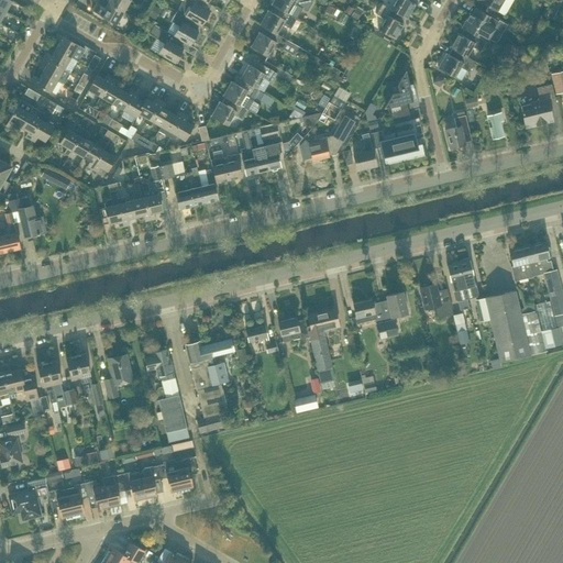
[(0,0),(0,8),(7,11),(12,1),(10,0),(0,0)]
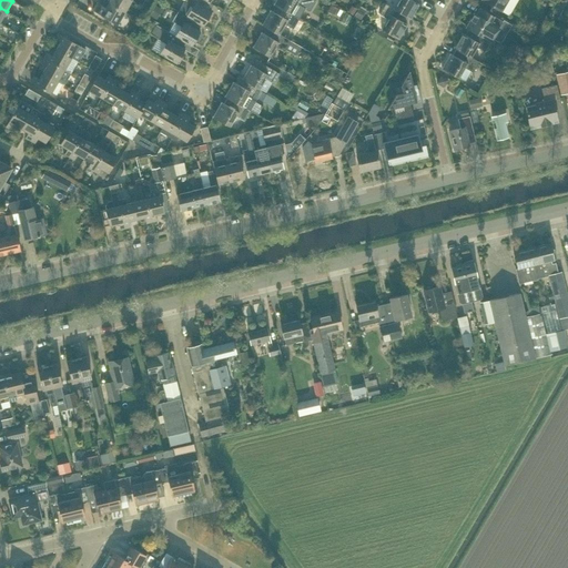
[(125,12),(132,0),(110,0),(109,2),(125,12)]
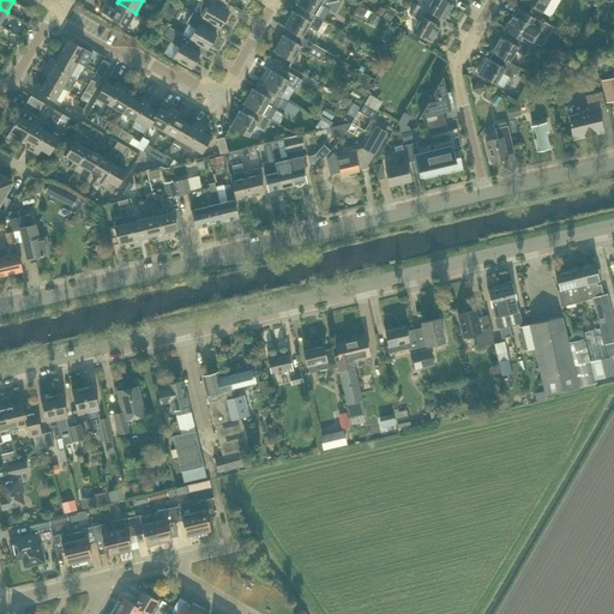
[(221,0),(199,0),(193,12),(202,17),(217,26),(221,29),(229,13),(227,11),(230,5),(227,2),(227,4),(221,0)]
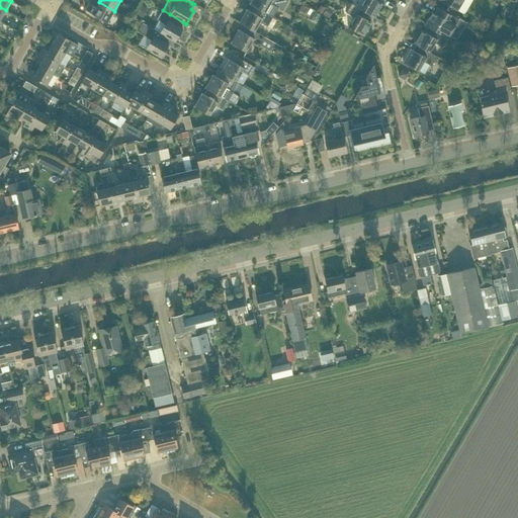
[(251,0),(249,4),(252,5),(265,13),(266,12),(273,17),(278,8),(282,10),(287,0),(286,0),(251,0)]
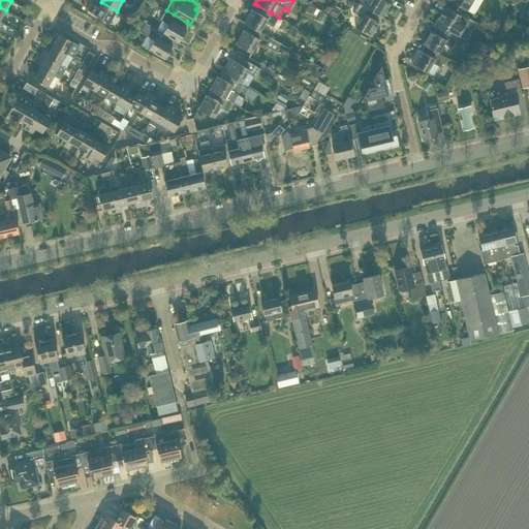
[(390,0),(371,0),(367,8),(366,9),(380,17),(382,18),(391,4),(387,3),(390,0)]
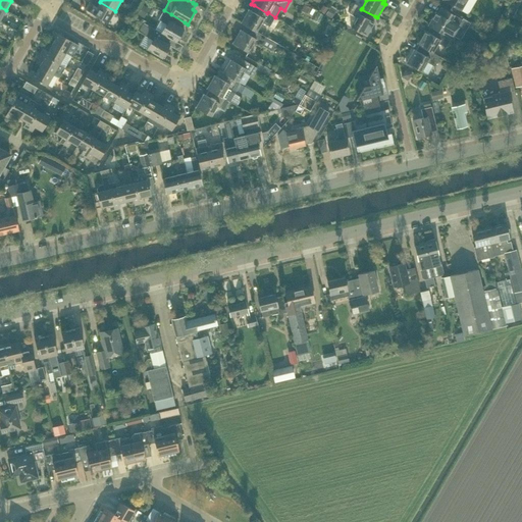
[(442,0),(444,0),(444,1),(461,11),(467,0),(442,0)]
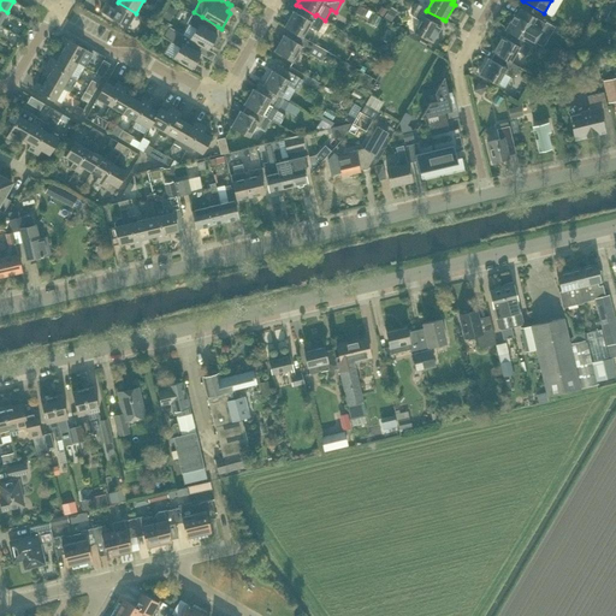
[(129,27),(136,13),(118,3),(114,9),(106,4),(101,11),(129,27)]
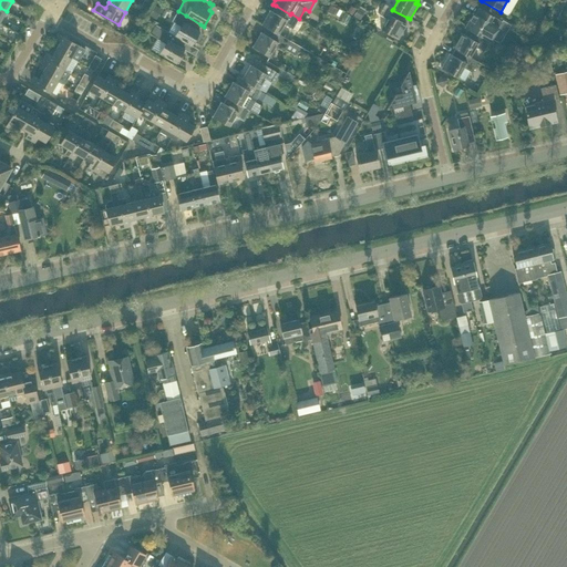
[(333,14),(338,8),(331,4),(328,11),(333,14)]
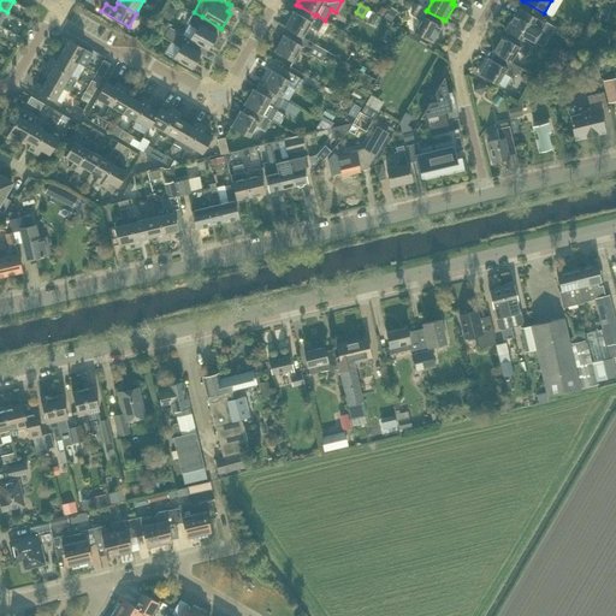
[(426,11),(427,10),(419,5),(412,16),(420,21),(414,33),(432,43),(442,28),(439,25),(443,19),(426,11)]
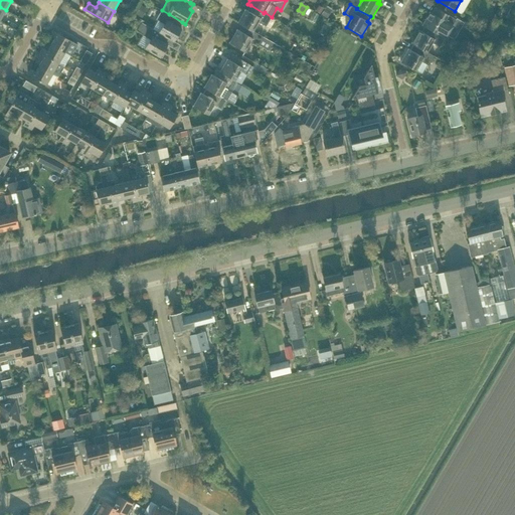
[(142,17),(148,8),(142,5),(136,14),(142,17)]
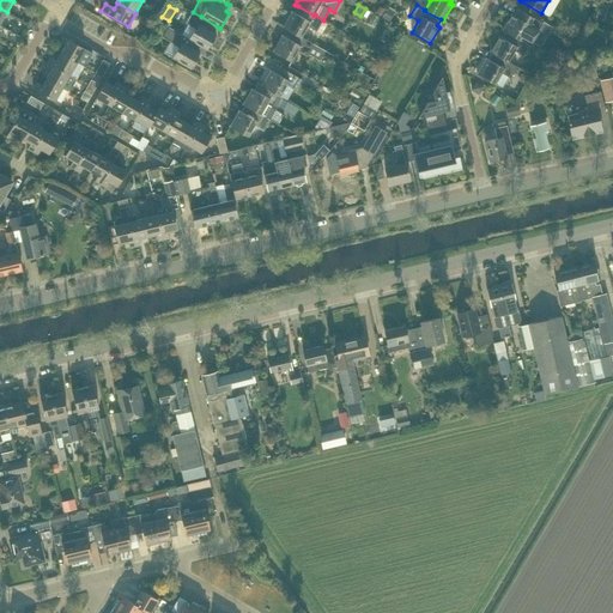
[(292,11),(283,26),(287,30),(302,38),(302,37),(308,26),(316,31),(322,35),(328,24),(322,20),(323,20),(315,14),(314,16),(298,6),(295,12),(292,11)]
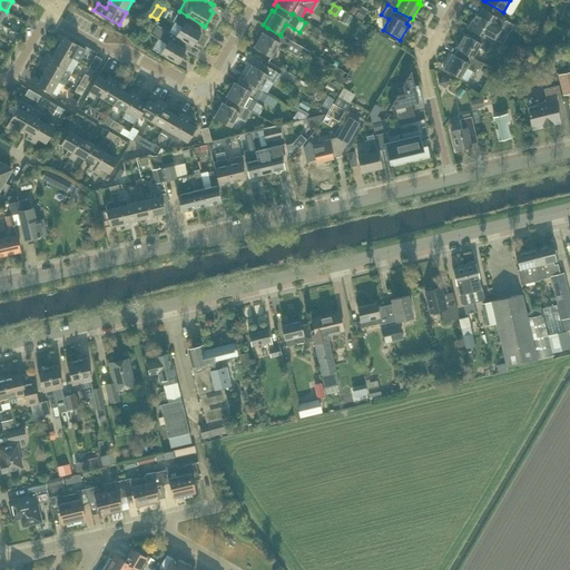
[(366,12),(361,8),(356,17),(362,20),(366,12)]
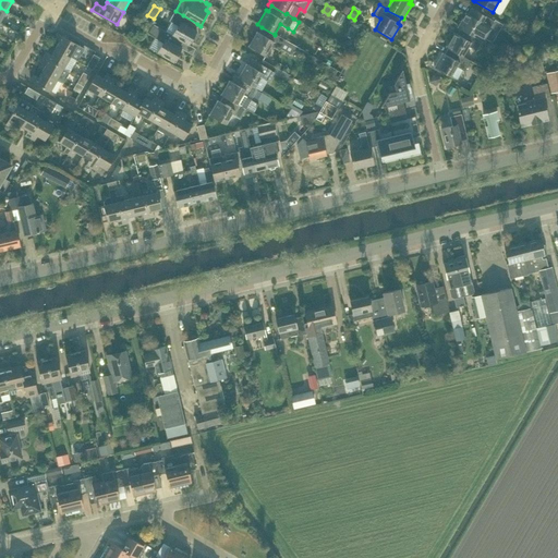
[(493,24),(499,28),(502,24),(495,20),(494,21),(472,8),(468,14),(465,12),(457,27),(459,28),(460,29),(460,28),(475,37),(483,41),(488,32),(493,24)]
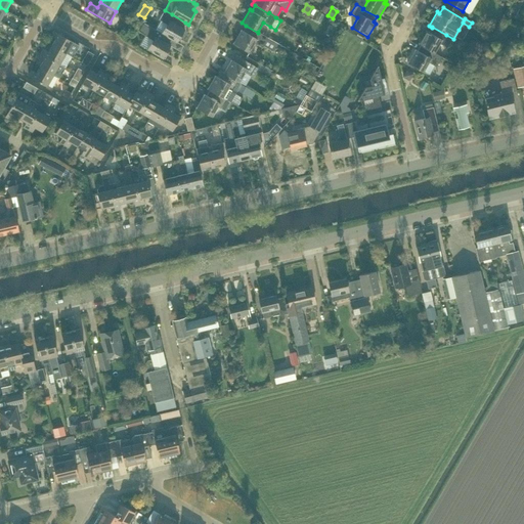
[(185,24),(185,23),(172,14),(165,10),(160,19),(161,20),(156,29),(162,33),(172,39),(177,42),(185,30),(182,28),(185,24)]
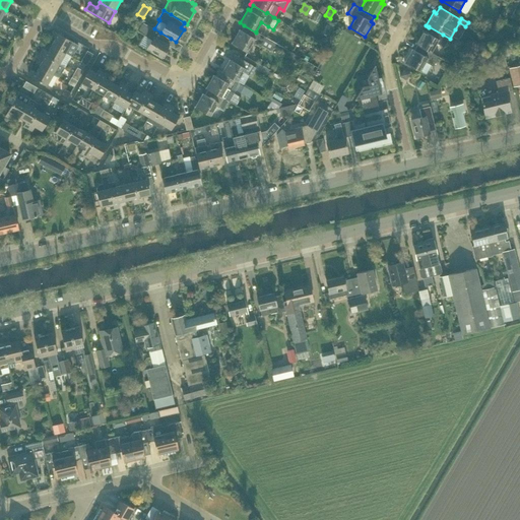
[(143,22),(138,30),(145,35),(139,45),(146,49),(163,58),(170,46),(168,44),(168,43),(170,39),(171,39),(160,33),(154,28),(154,29),(143,22)]
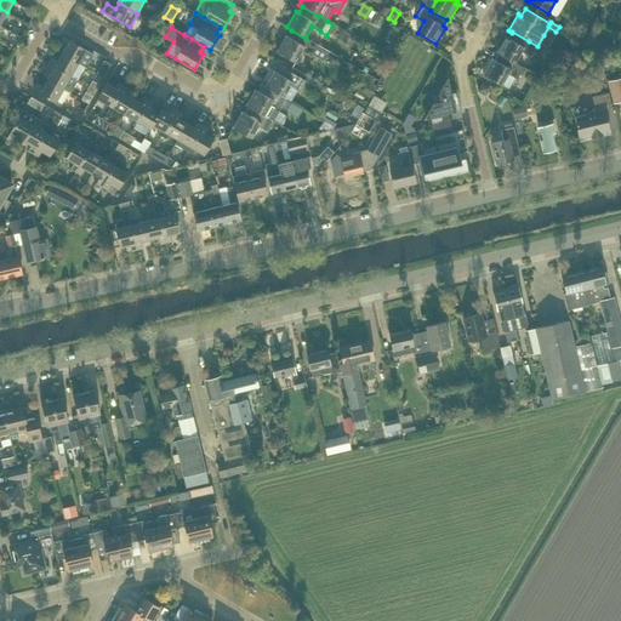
[(330,52),(306,38),(306,39),(291,30),(289,36),(286,35),(277,51),(296,62),(302,51),(311,56),(312,53),(325,62),(330,52)]
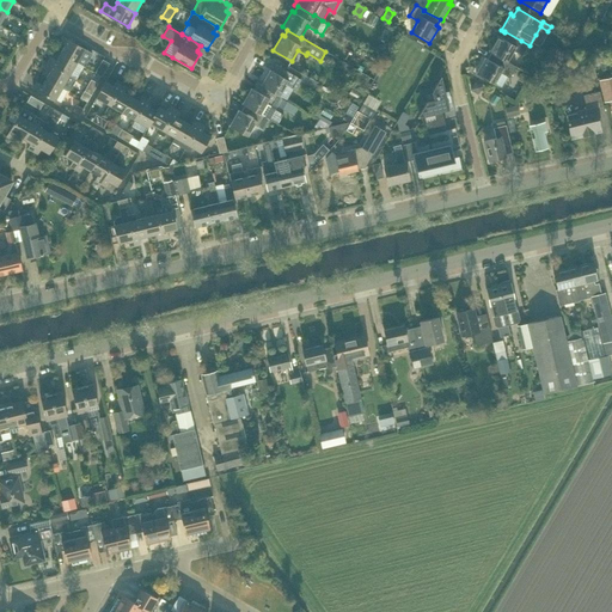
[(522,56),(530,46),(521,41),(505,31),(505,32),(503,31),(501,37),(499,36),(489,51),(491,53),(491,54),(507,63),(508,62),(514,51),(522,56)]
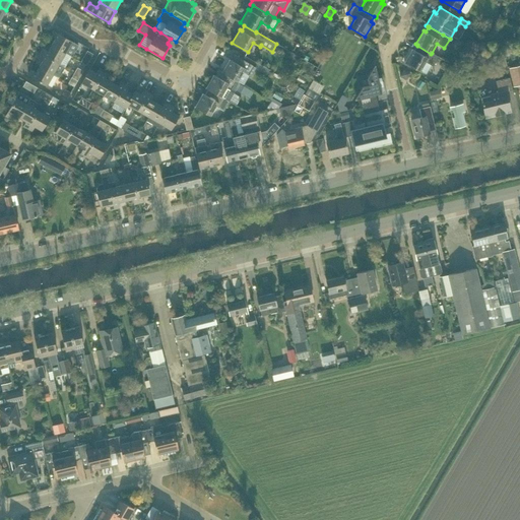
[(72,42),(65,37),(54,30),(52,36),(56,38),(52,45),(65,52),(66,52),(72,42)]
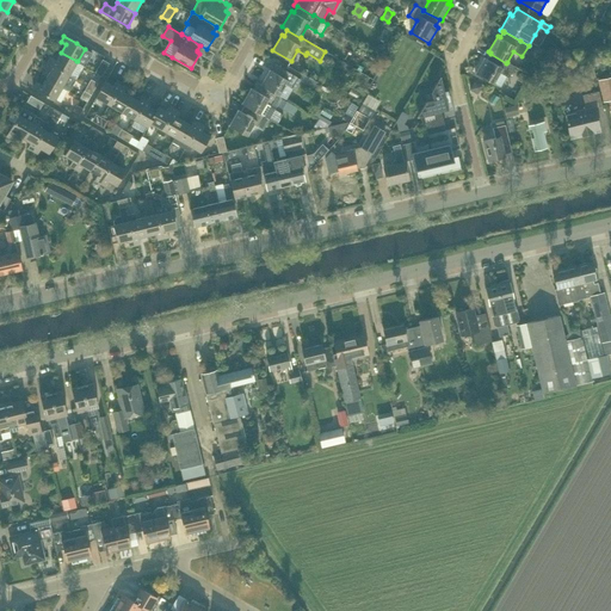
[(78,61),(76,61),(61,53),(57,60),(51,56),(49,62),(71,74),(78,61)]
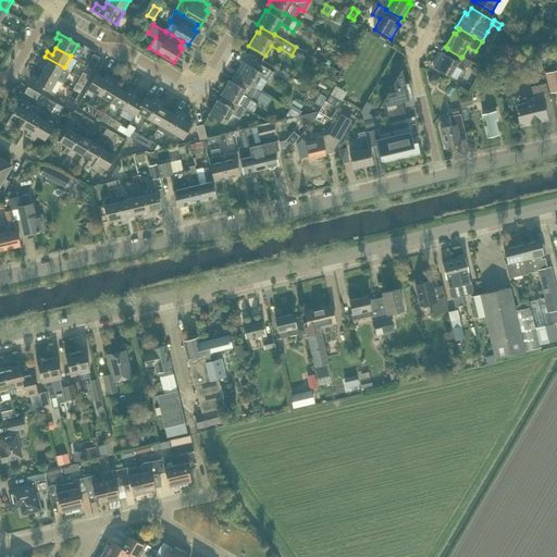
[(470,61),(462,57),(461,58),(447,49),(447,48),(444,53),(442,52),(433,66),(450,77),(457,66),(463,71),(470,61)]
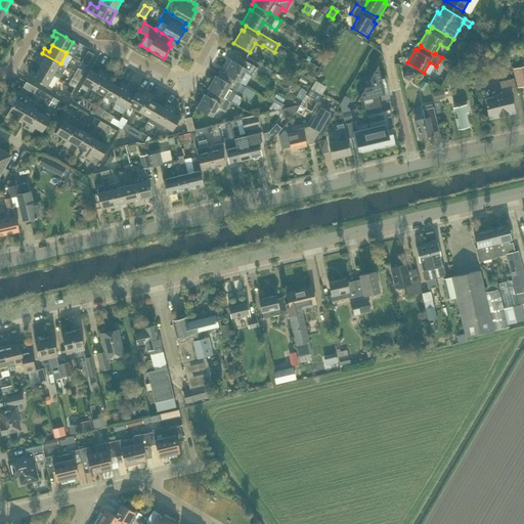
[(82,62),(87,66),(94,54),(88,51),(82,62)]
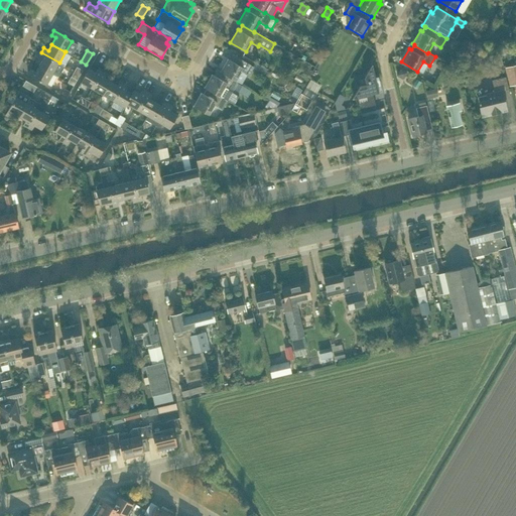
[(112,51),(107,60),(111,63),(116,54),(112,51)]
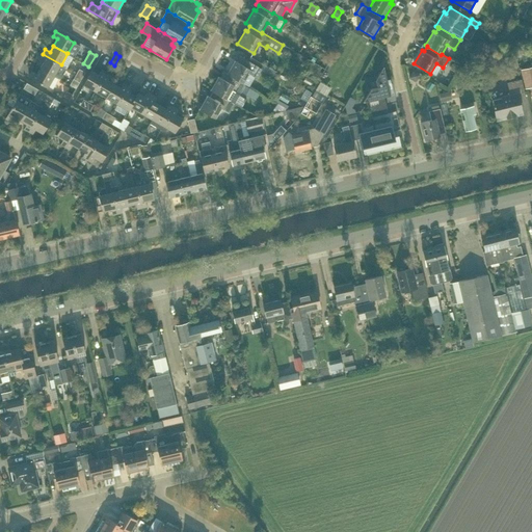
[(54,76),(61,64),(43,54),(40,58),(45,61),(41,68),(54,76)]
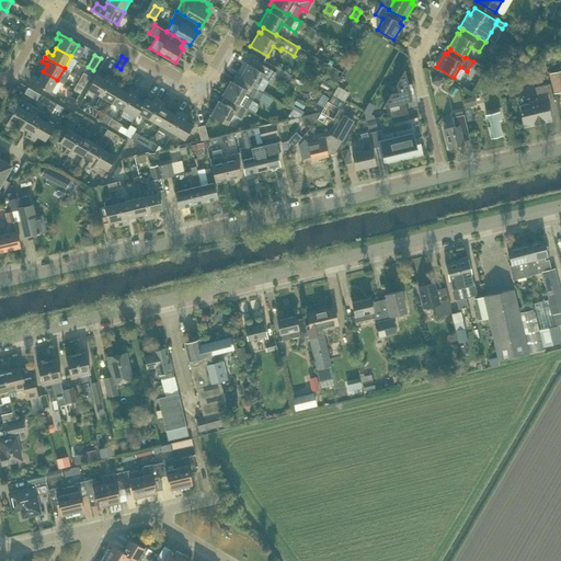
[(239,78),(258,89),(258,88),(263,78),(271,82),(276,72),(281,75),(283,71),(264,60),(262,64),(253,59),(250,65),(248,64),(239,78)]
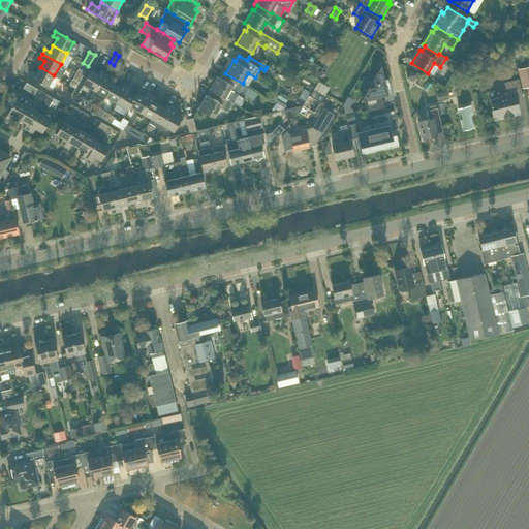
[(454,71),(457,66),(452,63),(447,68),(454,71)]
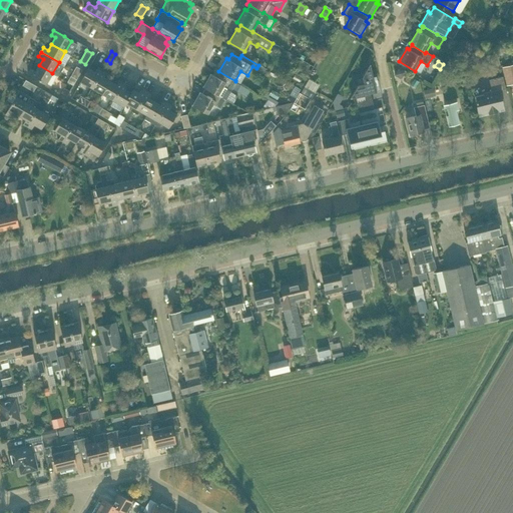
[(512,64),(502,67),(505,80),(506,86),(512,83),(512,64)]
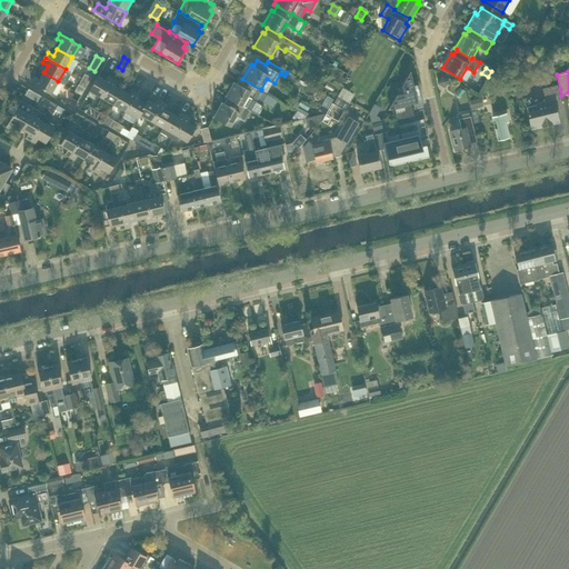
[(58,81),(43,72),(40,79),(35,77),(31,81),(52,93),(52,92),(57,95),(62,85),(58,81)]
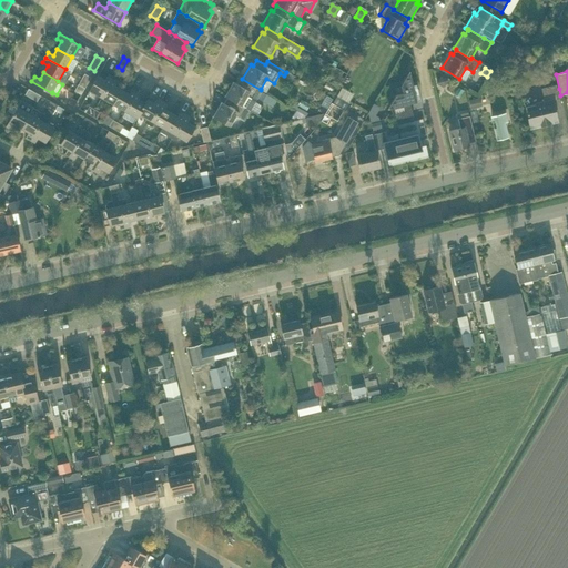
[(396,95),(388,108),(391,108),(393,117),(395,115),(413,112),(411,103),(417,101),(409,72),(402,85),(403,93),(396,95)]
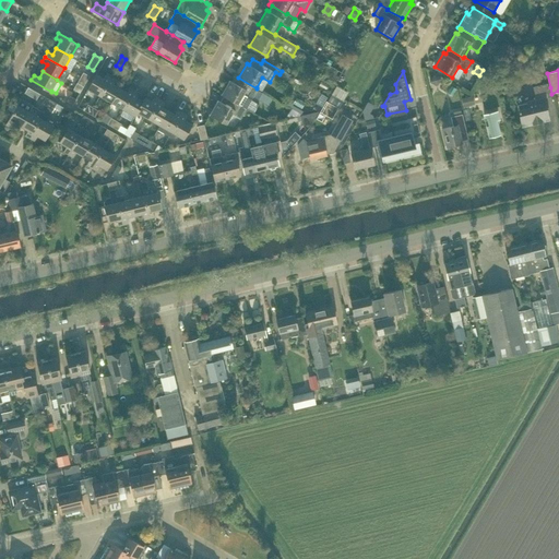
[(99,96),(111,75),(107,73),(104,78),(97,74),(88,90),(99,96)]
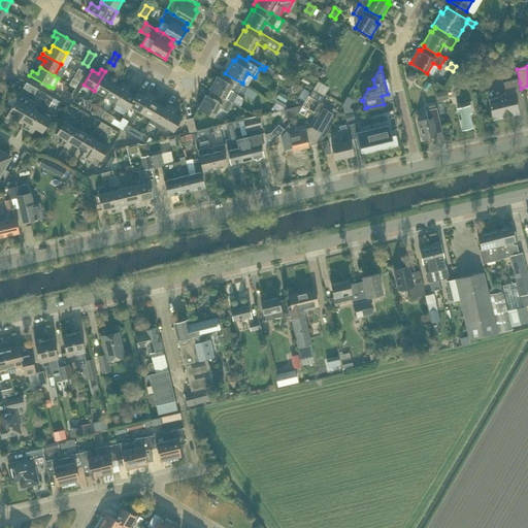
[(409,70),(405,76),(410,79),(413,78),(416,74),(409,70)]
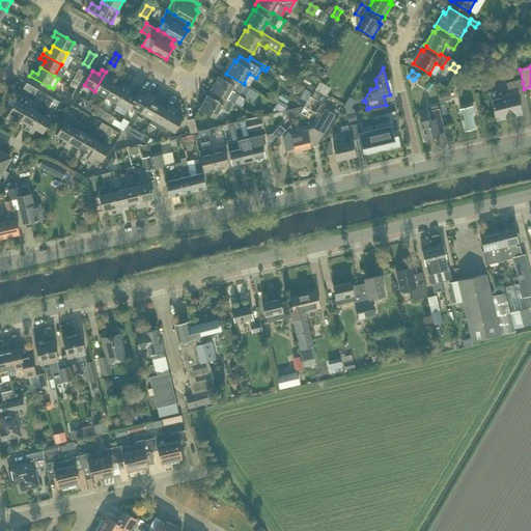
[(106,98),(114,83),(108,79),(110,75),(106,72),(94,91),(106,98)]
